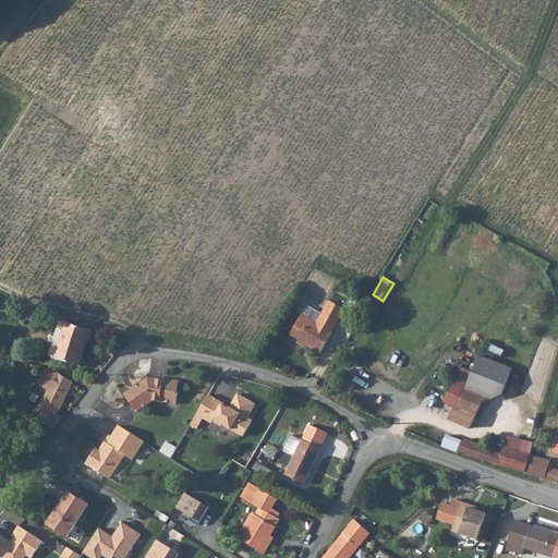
[(328,302),(322,314),(336,322),(342,310),(328,302)]
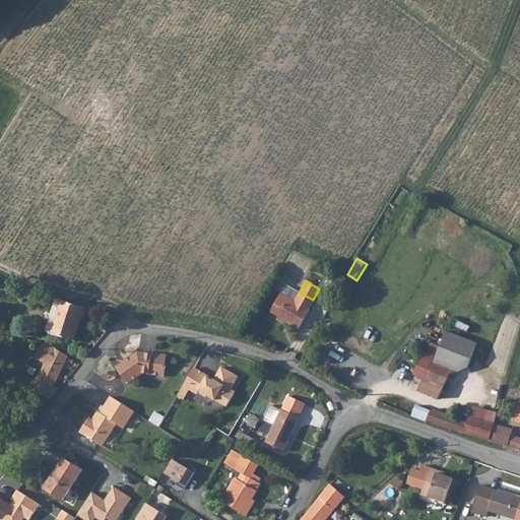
[(280,295),(271,313),(278,317),(277,319),(299,330),(310,310),(308,309),(313,300),(300,293),(295,302),(280,295)]
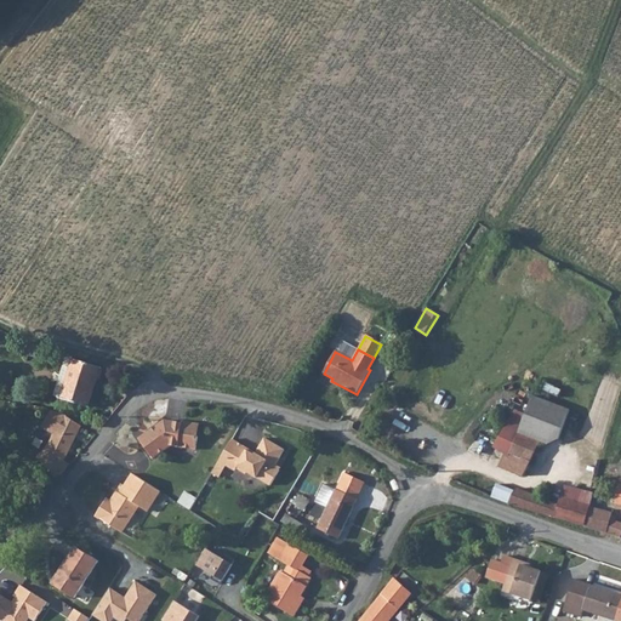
[(66,357),(53,397),(86,406),(98,366),(66,357)]
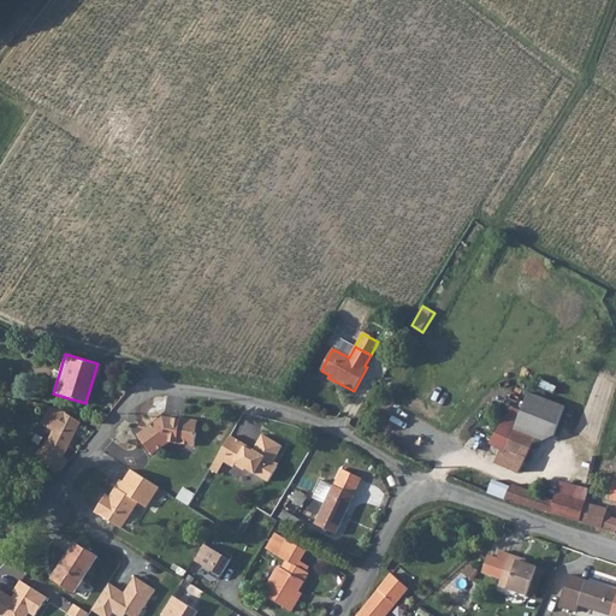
[(521,413),(519,418),(504,451),(510,454),(505,465),(520,471),(537,437),(543,439),(554,436),(566,407),(529,392),(521,413)]
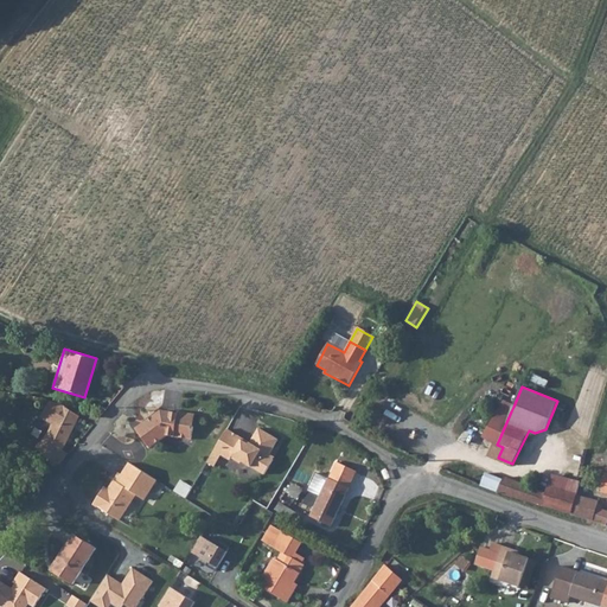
[(63,403),(52,401),(44,417),(53,423),(50,433),(46,434),(37,447),(61,464),(70,451),(63,446),(65,442),(71,430),(80,415),(69,408),(63,403)]
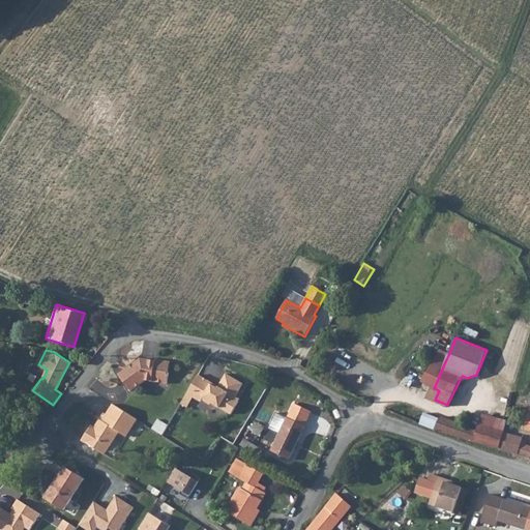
[(439,351),(437,355),(446,359),(448,355),(439,351)]
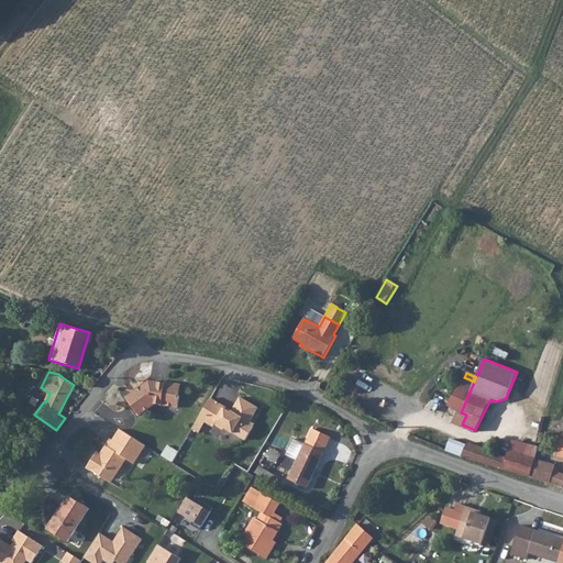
[(461,412),(474,382),(463,377),(448,405),(457,410),(461,412)]
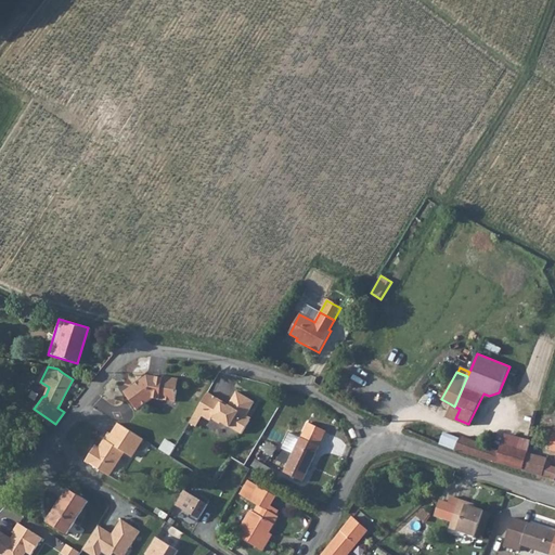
[(149,374),(125,390),(137,409),(153,397),(176,401),(178,390),(176,387),(178,378),(165,375),(164,381),(157,379),(157,376),(149,374)]
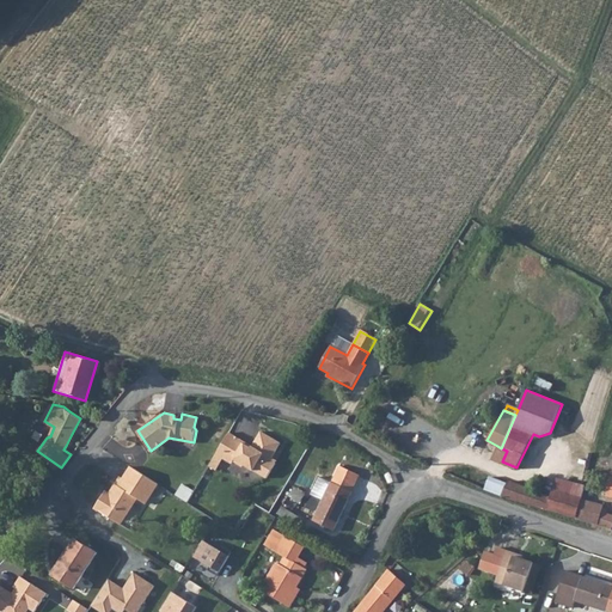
[(230,432),(216,453),(209,465),(216,469),(224,457),(232,461),(233,459),(243,465),(244,463),(252,467),(271,436),(261,430),(252,445),(230,432)]
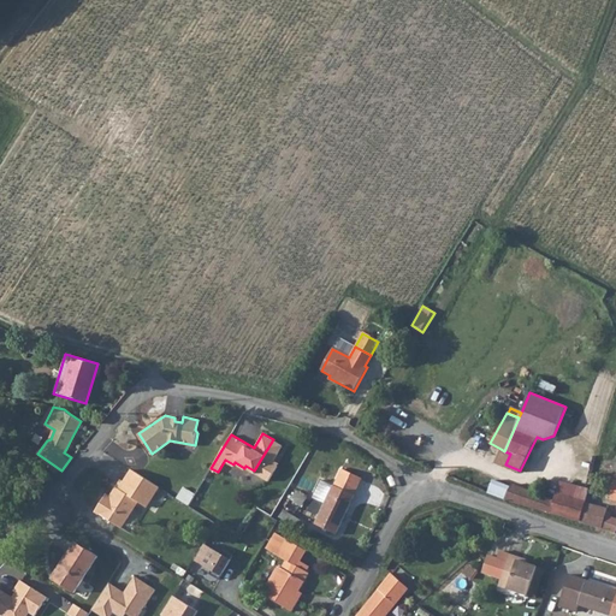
[(273,439),(254,471),(268,479),(277,465),(272,461),(273,460),(282,445),(273,439)]
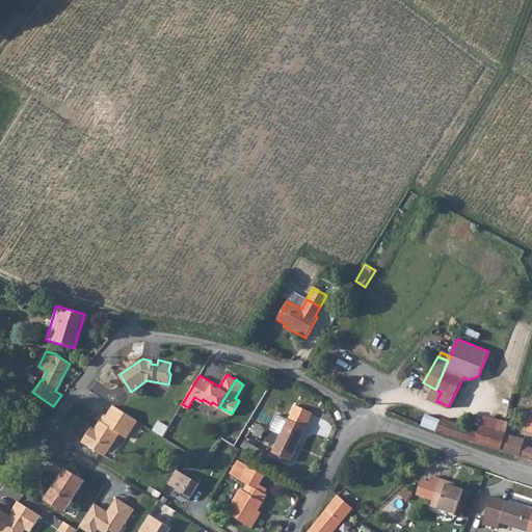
[(432,388),(428,398),(435,402),(436,401),(441,392),(435,390),(432,388)]
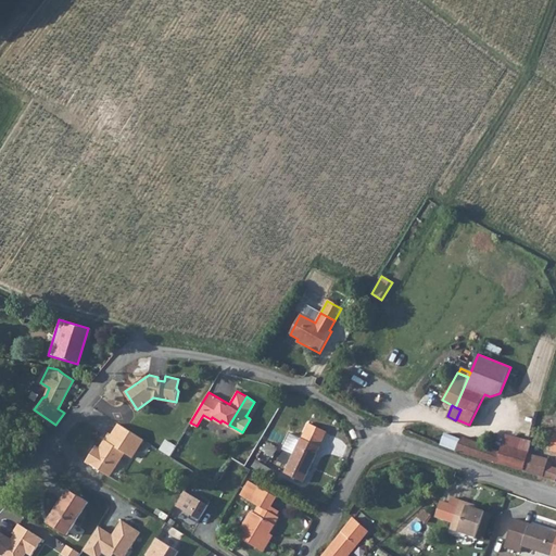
[(86,462),(103,472),(109,465),(114,468),(125,453),(131,457),(143,439),(119,422),(112,433),(110,432),(104,440),(105,441),(103,445),(101,444),(99,447),(96,445),(86,462)]
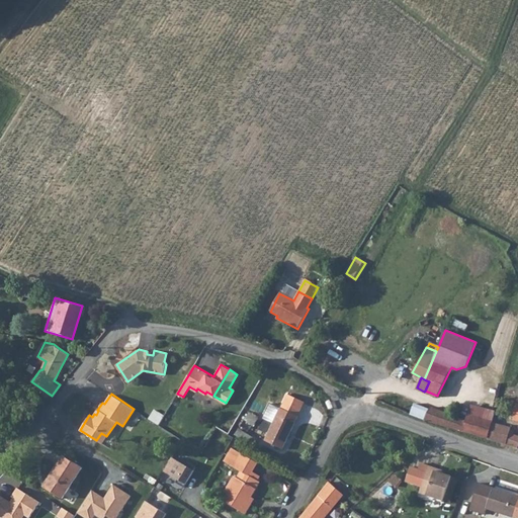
[(281,409),(266,441),(283,449),(298,417),(305,403),(287,395),(281,409)]
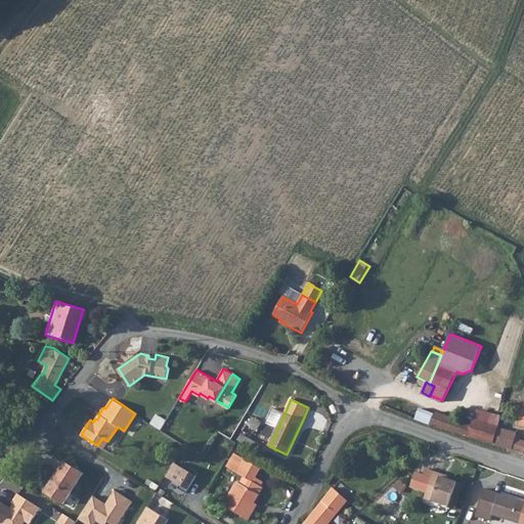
[(421,406),(416,420),(430,425),(435,412),(421,406)]
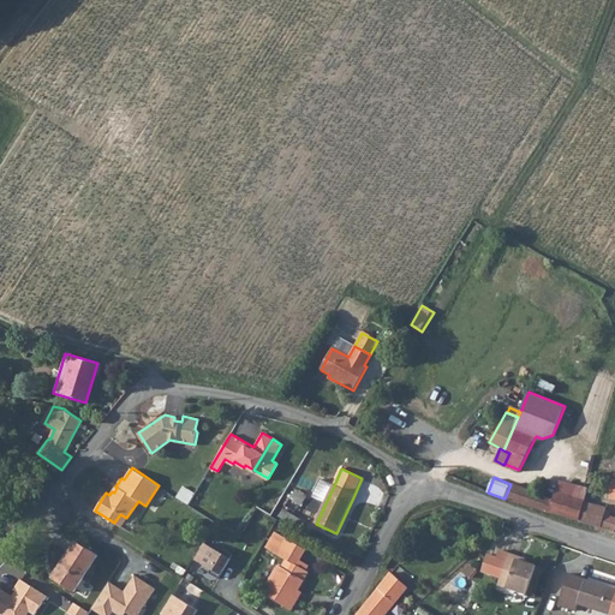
[(511,484),(505,499),(550,513),(555,496),(512,483),(511,484)]
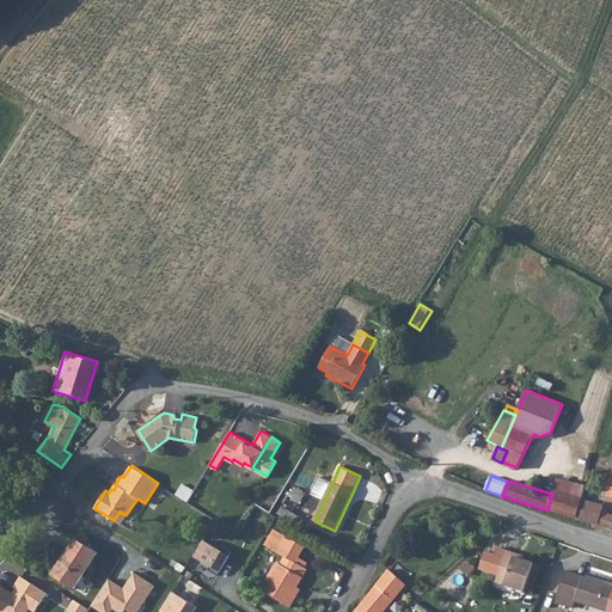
[(552,494),(548,510),(575,518),(582,496),(583,494),(556,484),(552,494)]
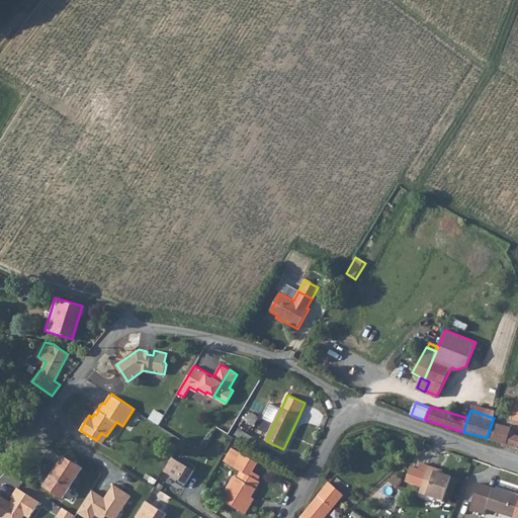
[(156,411),(152,420),(161,424),(165,415),(156,411)]
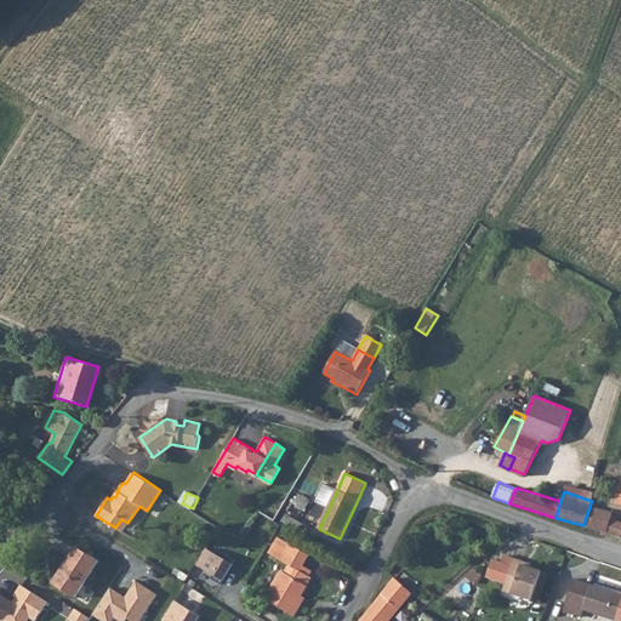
[(591,503),(584,525),(604,531),(620,537),(620,534),(620,522),(615,519),(616,517),(613,514),(613,512),(591,503)]
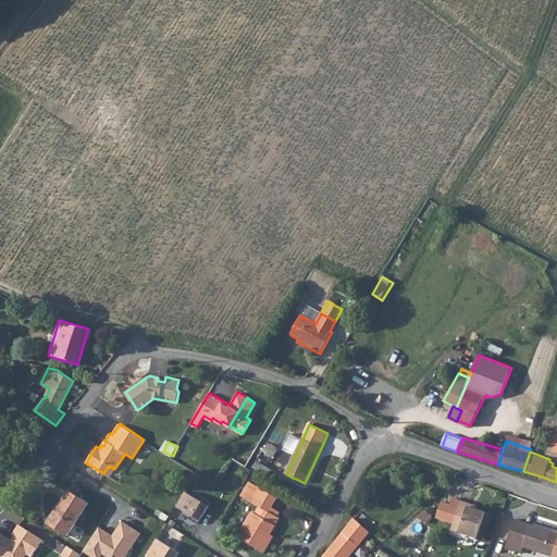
[(109,466),(103,473),(110,477),(114,469),(109,466)]
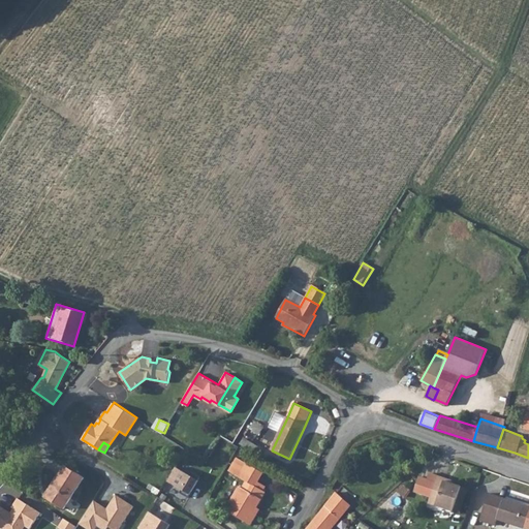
[(250,463),(242,477),(247,480),(243,488),(240,486),(225,509),(250,525),(257,515),(252,512),(255,507),(256,507),(266,492),(263,491),(267,486),(259,480),(265,471),(250,463)]
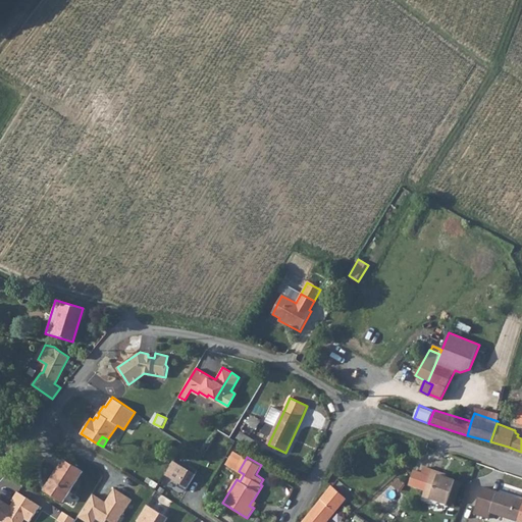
[(65,459),(45,489),(63,502),(84,471),(65,459)]
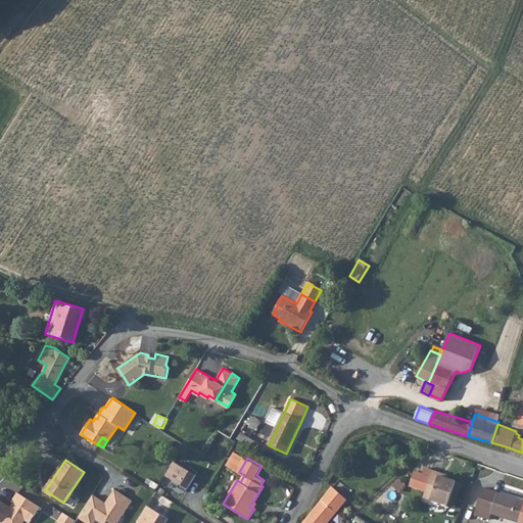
[(185,491),(197,471),(189,466),(187,470),(173,462),(164,475),(179,483),(177,486),(185,491)]
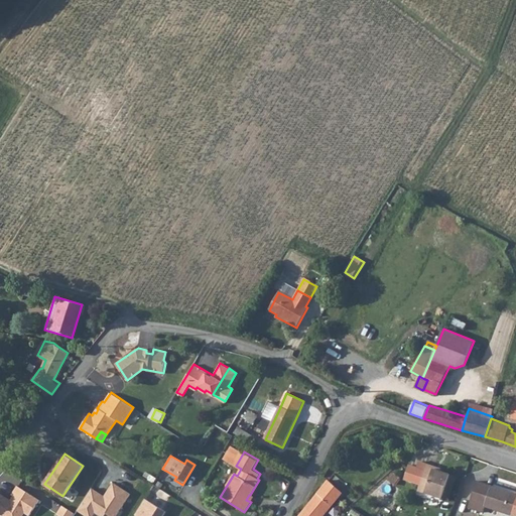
[(411,466),(407,480),(422,485),(420,491),(444,499),(444,496),(452,475),(435,470),(436,467),(421,462),(419,468),(411,466)]
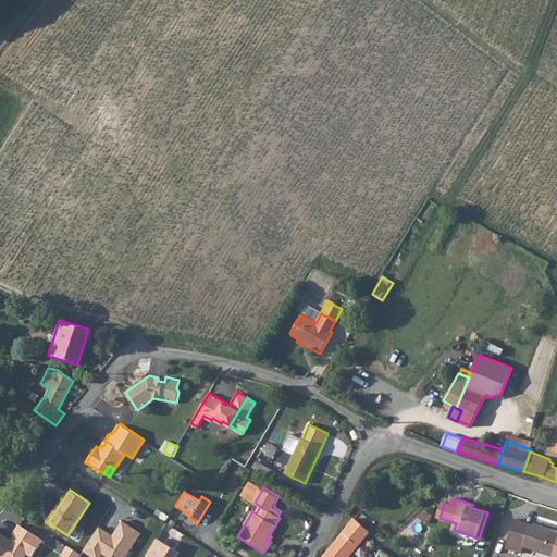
[(487,512),(480,535),(485,537),(493,515),(487,512)]
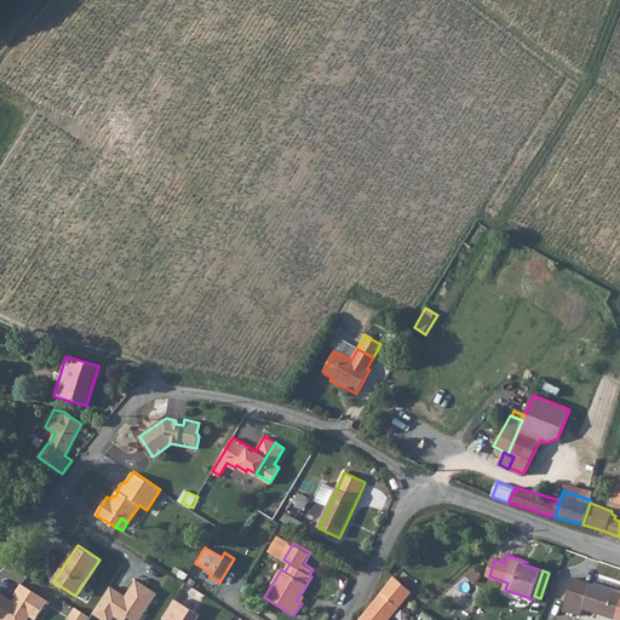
[(395,578),(360,619),(388,619),(412,592),(395,578)]
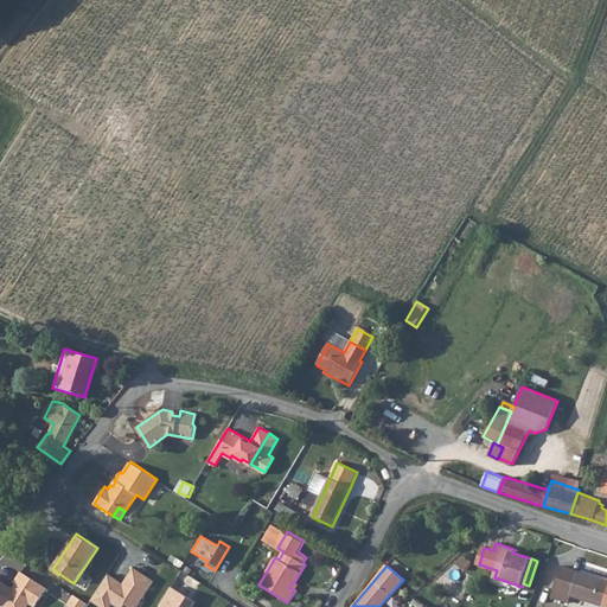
[(606,606),(606,600),(606,580),(566,567),(555,596),(570,601),(573,595),(606,606)]
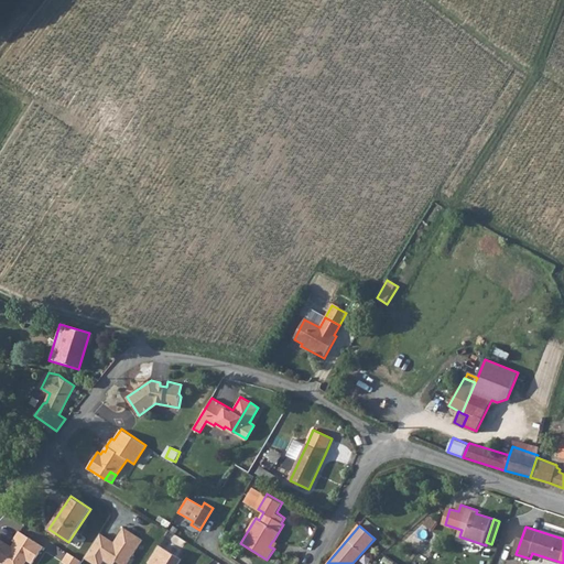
[(123,529),(115,543),(114,542),(101,534),(86,557),(96,563),(99,563),(102,559),(110,563),(111,563),(115,559),(123,563),(126,563),(141,540),(123,529)]
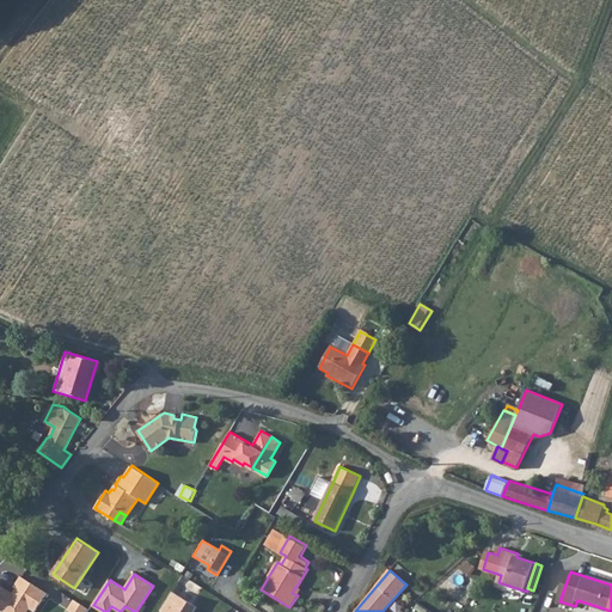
[(184,575),(173,592),(193,604),(202,587),(184,575)]
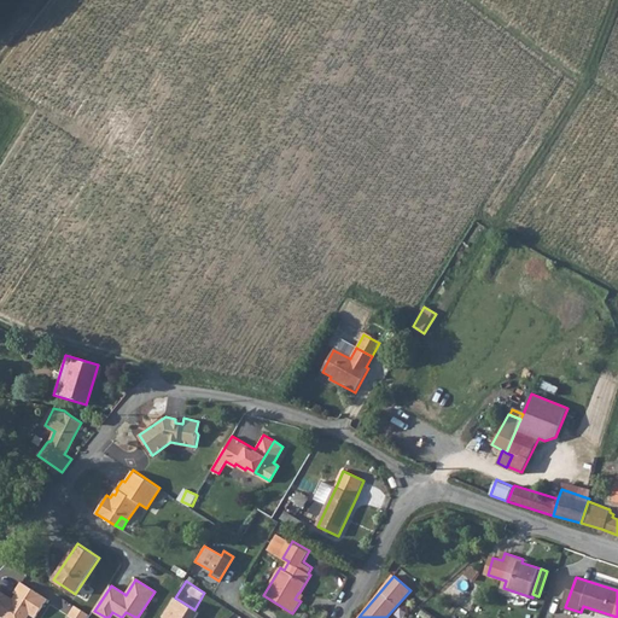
[(22,584),(12,600),(1,594),(0,595),(0,617),(1,617),(25,617),(29,614),(34,617),(45,599),(22,584)]
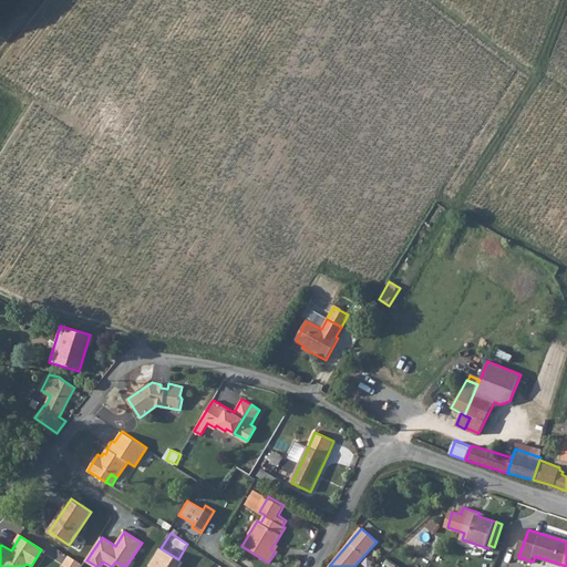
[(178,559),(161,548),(148,566),(151,566),(176,566),(181,562),(178,559)]
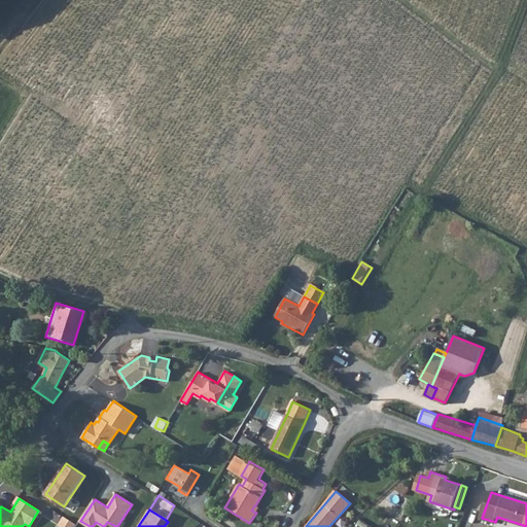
All buildings are outlined.
